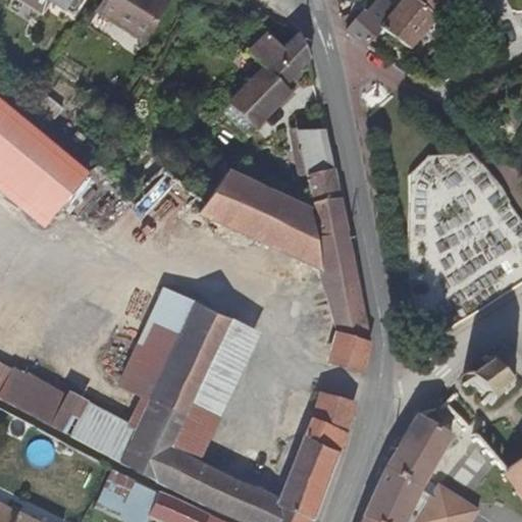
[(32,0),(70,23),(86,0),(32,0)]
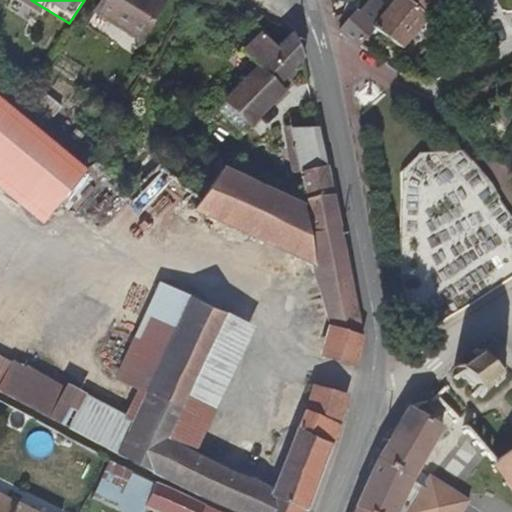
[(120,0),(105,24),(150,50),(175,12),(153,0),(120,0)]
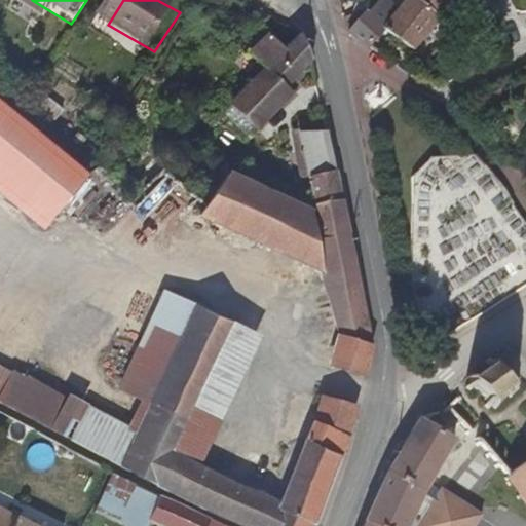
[(465,0),(429,0),(410,17),(398,30),(424,51),(449,31),(475,8),(465,0)]
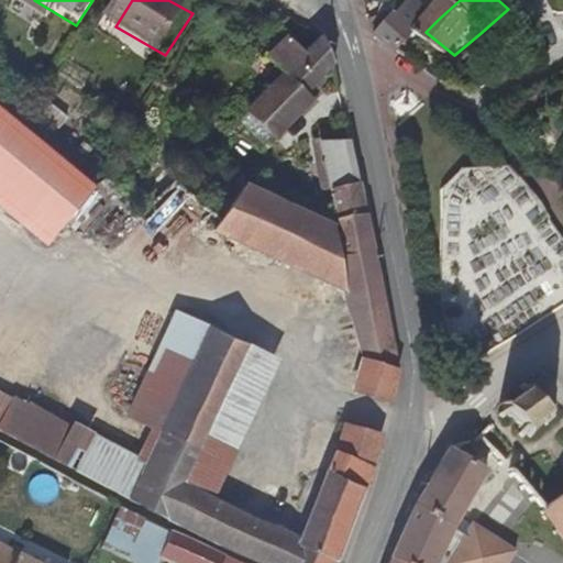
[(523,20),(534,7),(528,0),(526,0),(514,12),(518,15),(507,25),(511,31),(523,20)]
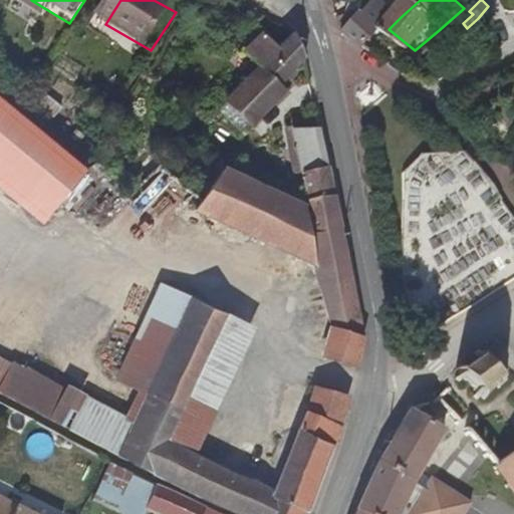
[(367,17),(353,32),(375,46),(389,29),(401,17),(391,8),(388,6),(372,21),(367,17)]
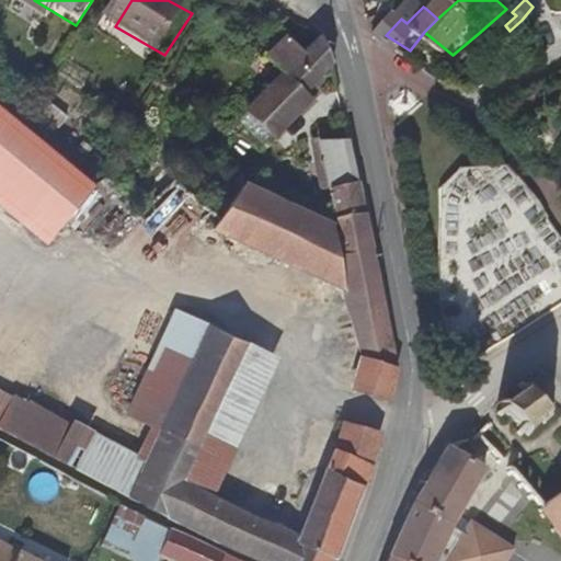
[(346,65),(343,56),(324,38),(313,49),(299,35),(279,55),(295,70),(279,86),(276,81),(264,93),(268,99),(252,115),(265,129),(281,116),(289,126),(327,92),(321,86),(346,65)]
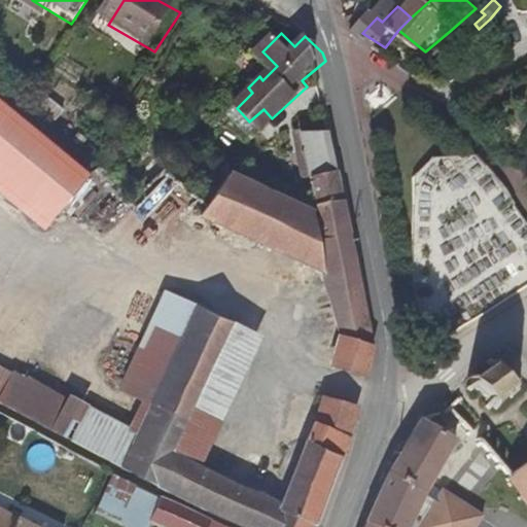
[(0,208),(42,243),(92,182),(0,106),(0,208)]
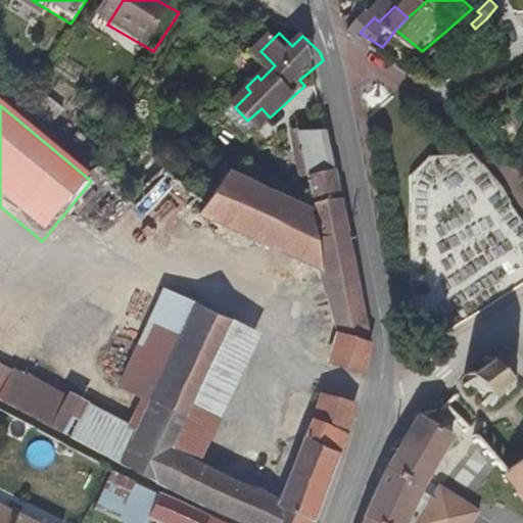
[(334,171),(326,135),(297,144),(305,176),(334,171)]
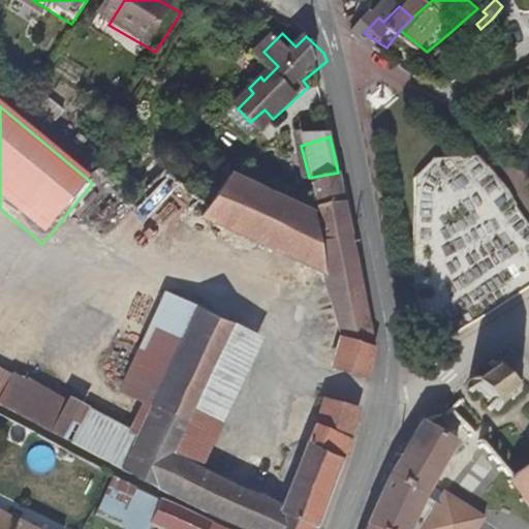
[(330,275),(322,238),(316,239),(309,206),(223,164),(199,215),(330,275)]
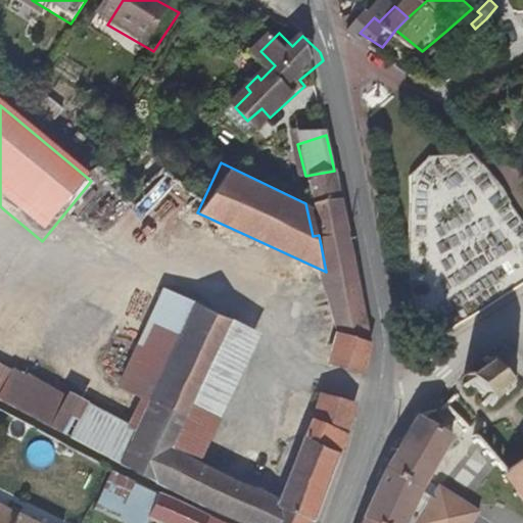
[(173,171),(134,208),(161,236),(200,198),(173,171)]
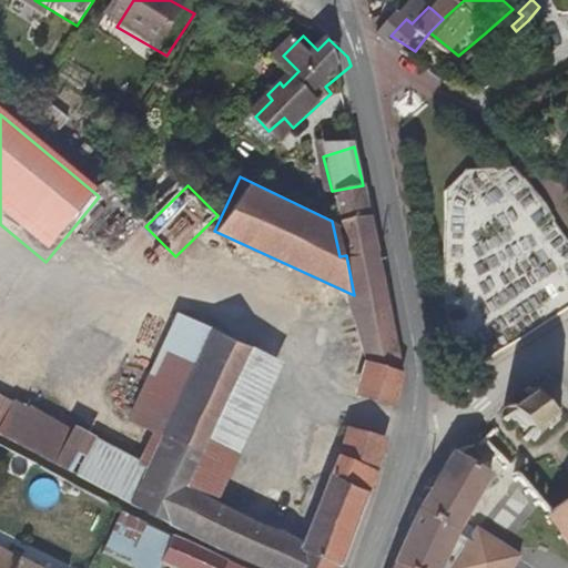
[(363,185),(332,191),(338,221),(368,216),(363,185)]
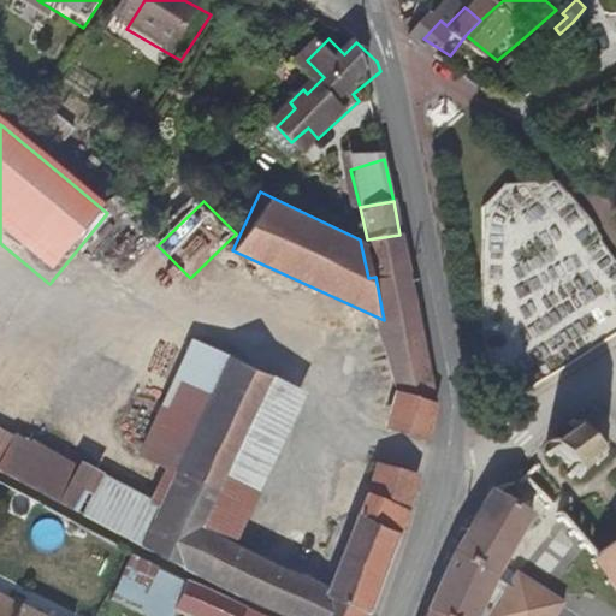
[(400,235),(367,240),(375,277),(407,274),(400,235)]
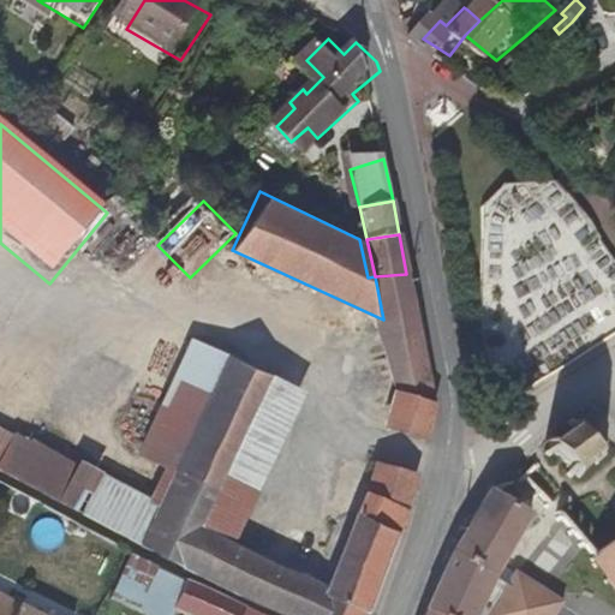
[(406,274),(375,276),(383,320),(396,399),(384,443),(421,460),(433,408),(406,274)]
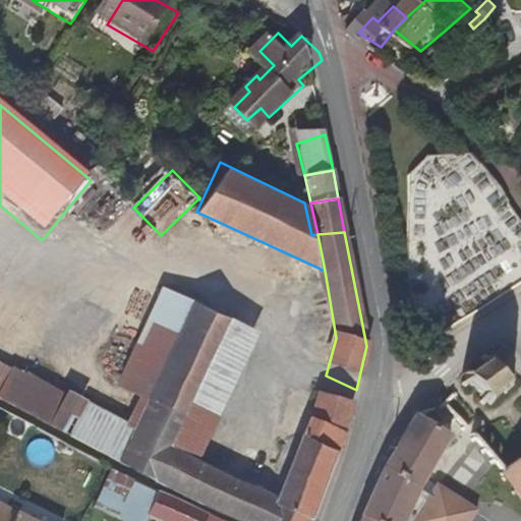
[(150,399),(196,303),(166,290),(122,387),(150,399)]
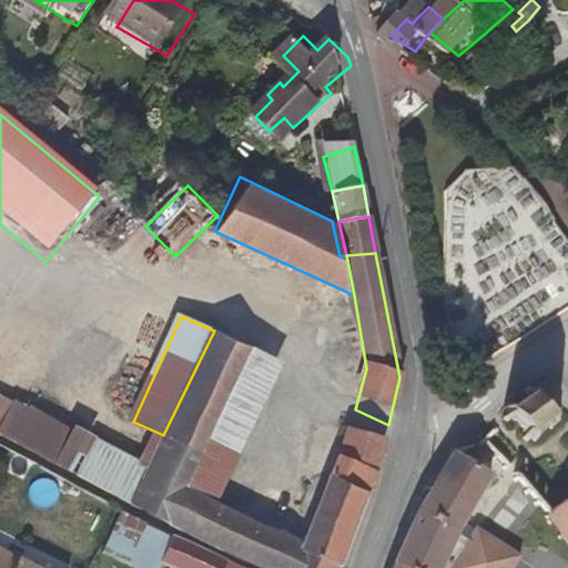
[(242,387),(260,350),(214,331),(163,435),(211,455),(242,387)]
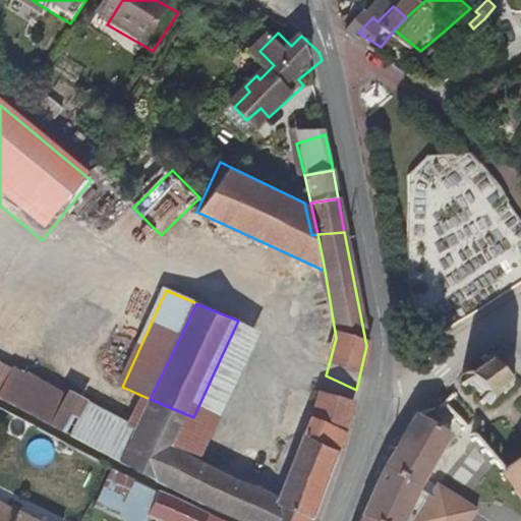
[(178,451),(198,461),(230,403),(261,331),(238,321),(222,355),(193,417),(185,435),(178,451)]
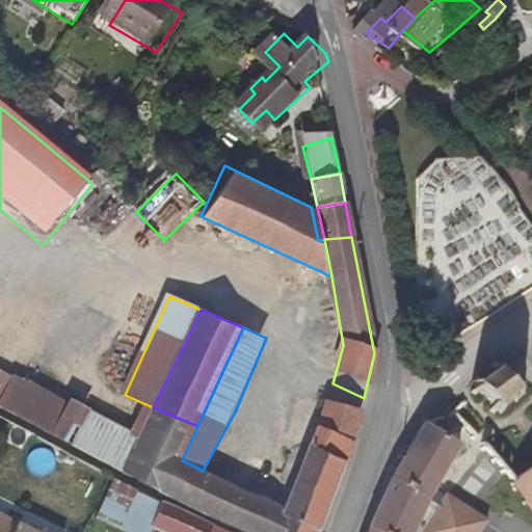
[(511,425),(530,407),(531,405),(531,375),(531,374),(527,378),(520,371),(524,366),(519,362),(514,366),(510,361),(505,366),(509,370),(488,390),(483,384),(478,391),(483,395),(511,425)]
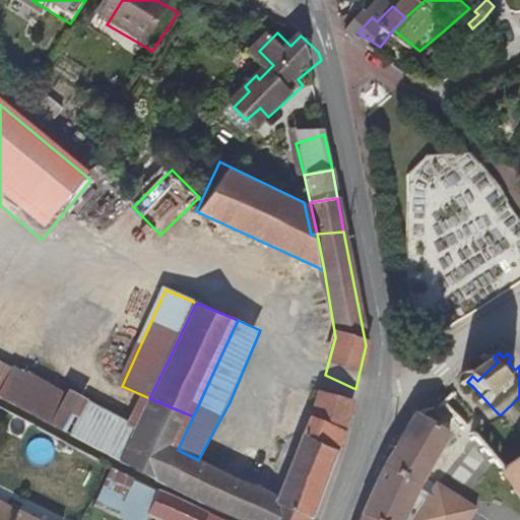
[(0,403),(42,426),(118,463),(134,431),(21,372),(0,392),(0,403)]
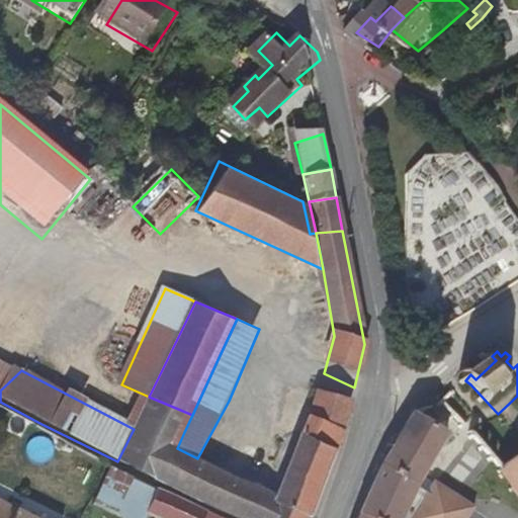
[(312,517),(339,445),(349,405),(320,391),(305,440),(275,501),(197,458),(177,448),(135,429),(134,429),(117,461),(235,517),(304,517),(306,516),(311,517),(312,517)]
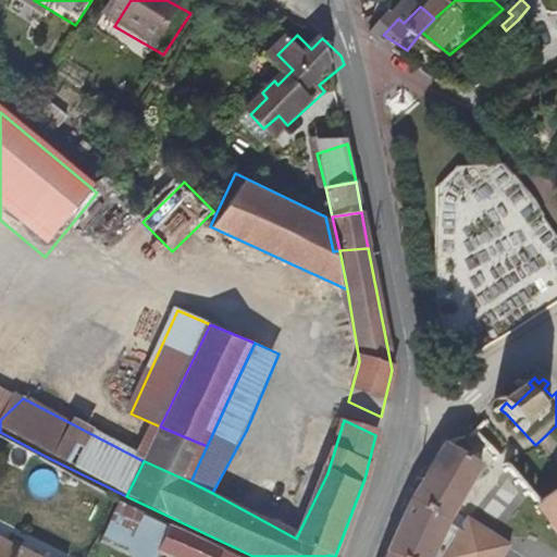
[(160,426),(153,442),(198,465),(207,446),(160,426)]
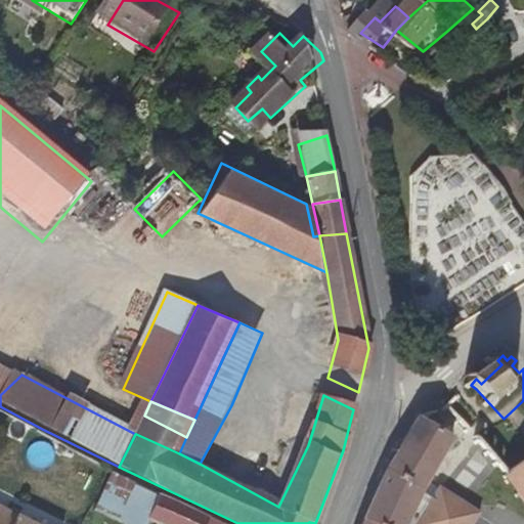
[(144,416),(135,434),(136,434),(179,453),(186,437),(144,416)]
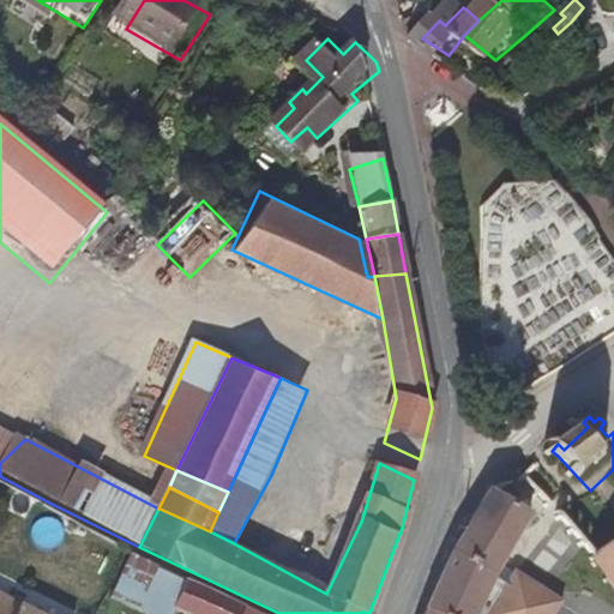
[(453,554),(494,576),(543,608),(552,594),(501,563),(530,513),(492,489),(453,554)]
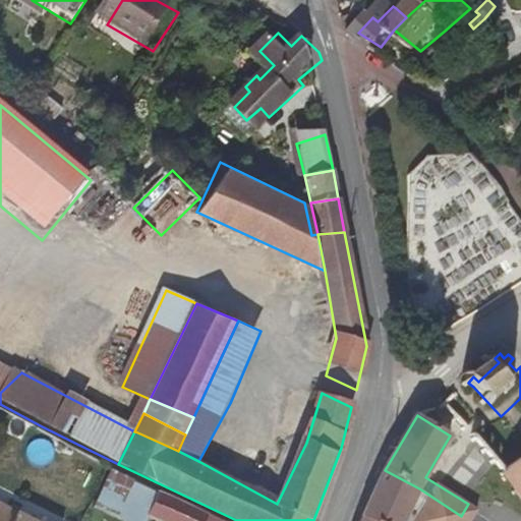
[(457,520),(461,516),(419,488),(385,470),(358,515),(368,520),(457,520)]
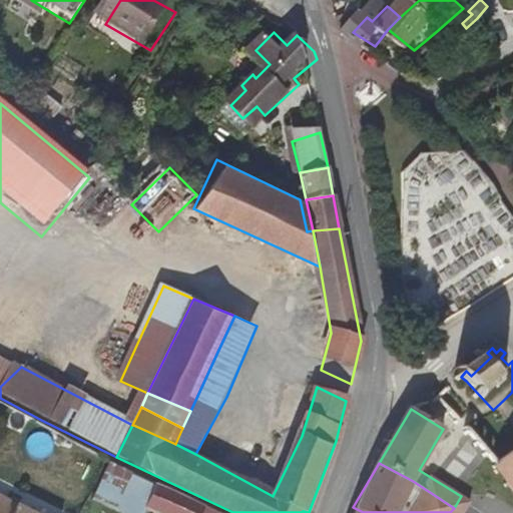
[(512,464),(502,475),(497,478),(502,484),(506,481),(512,492),(508,495),(512,501),(512,464)]
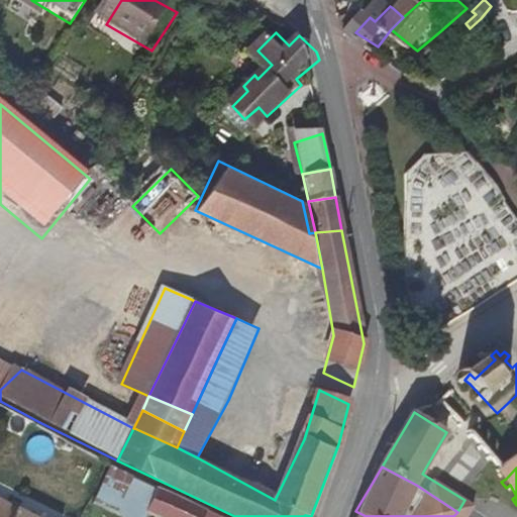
[(142,516),(146,516),(159,496),(106,471),(96,493),(142,516)]
